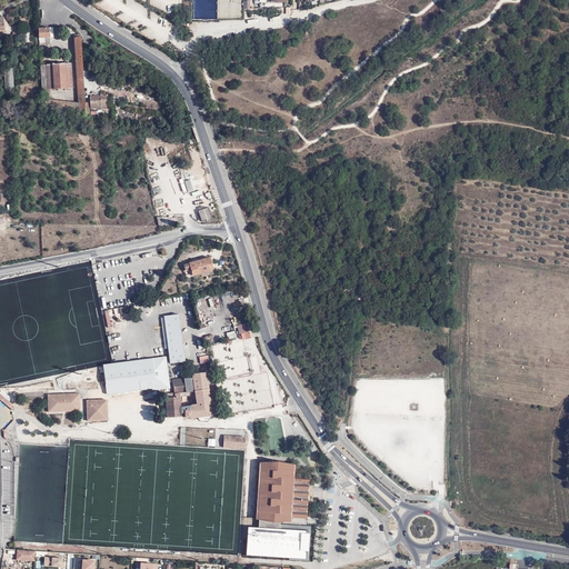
[(37,27),(38,41),(49,41),(49,27),(37,27)]
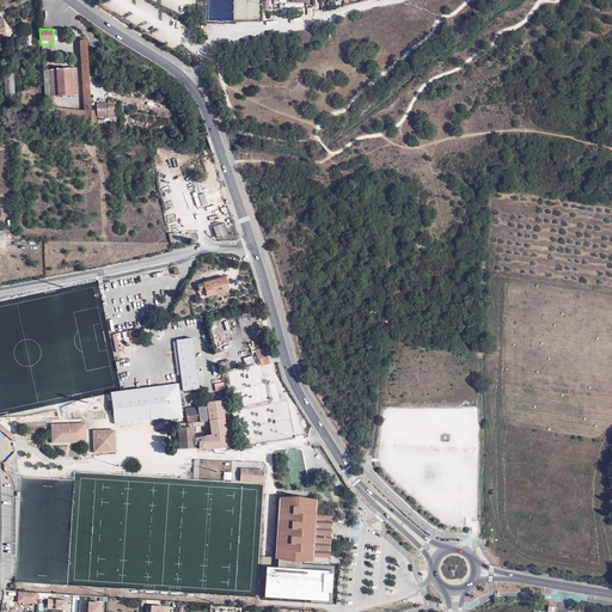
[(85,124),(93,126),(93,124),(92,108),(86,38),(79,40),(84,111),(85,124)]
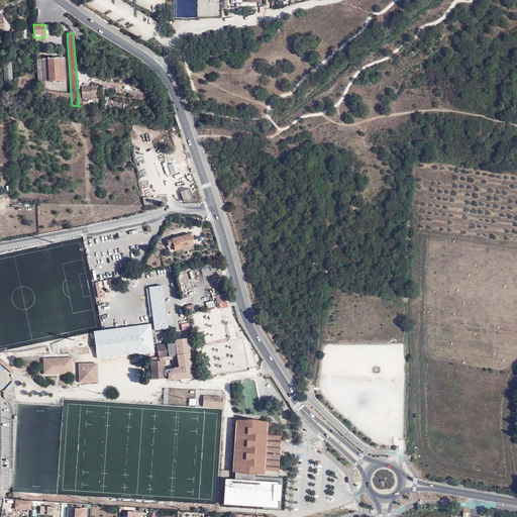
[(35,58),(37,81),(66,80),(64,57),(35,58)]
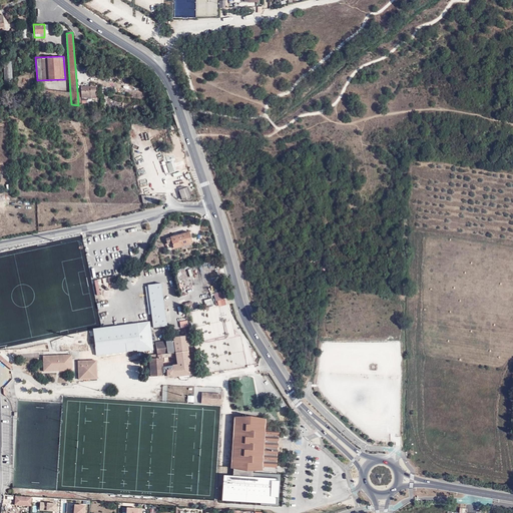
[(12,61),(4,61),(5,84),(13,84),(12,61)]
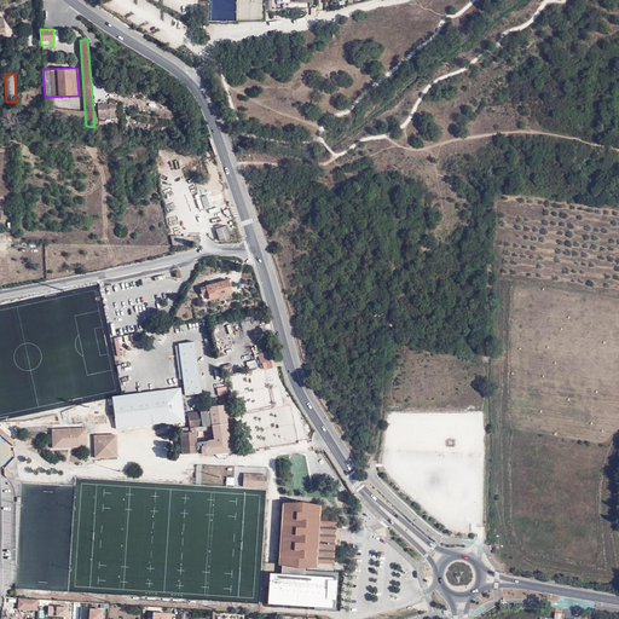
[(98,104),(98,109),(98,121),(105,121),(110,121),(110,119),(116,119),(115,104),(98,104)]
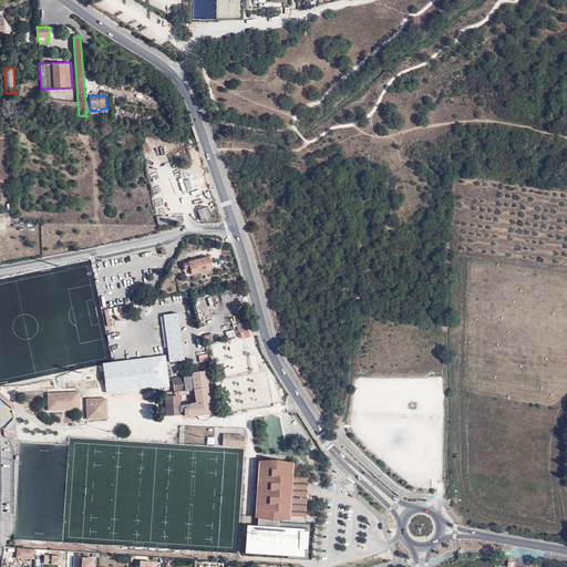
[(44,112),(79,115),(78,103),(45,100),(44,112)]
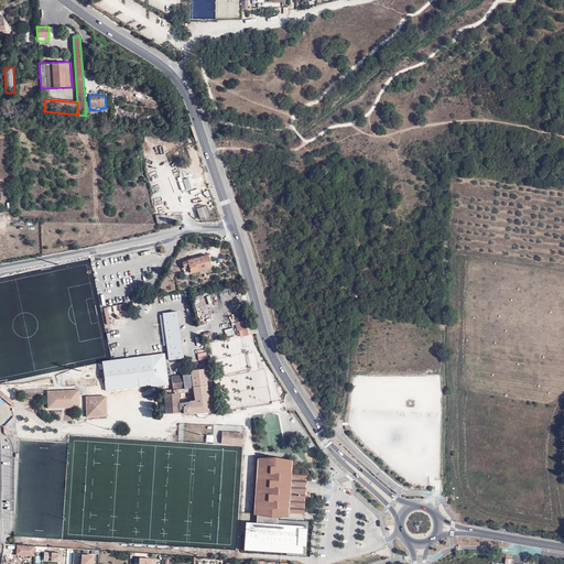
[(210,218),(206,205),(196,208),(199,219),(205,218),(206,220),(210,218)]
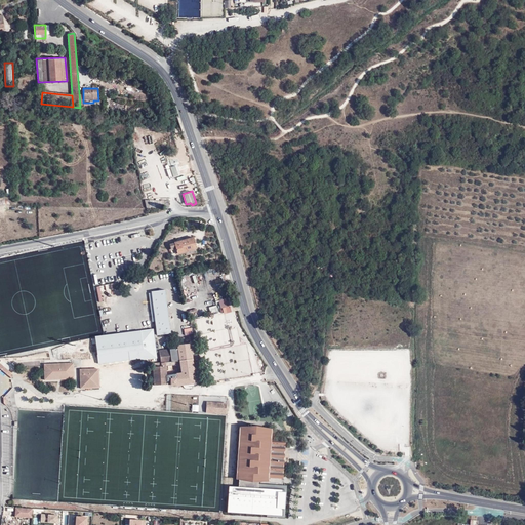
[(157,208),(161,208),(161,201),(158,200),(149,200),(149,203),(157,203),(157,208)]
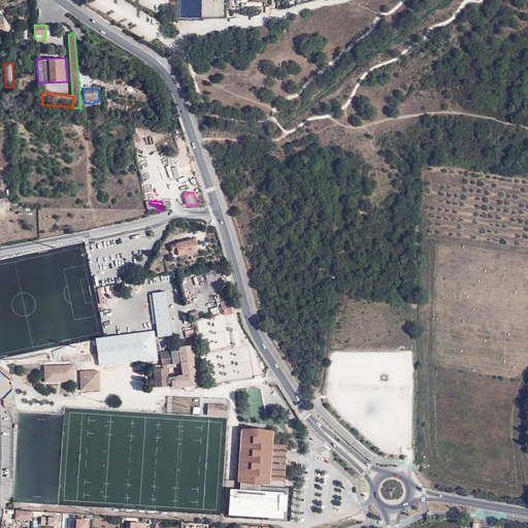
[(178,255),(188,252),(197,250),(194,238),(175,243),(178,255)]
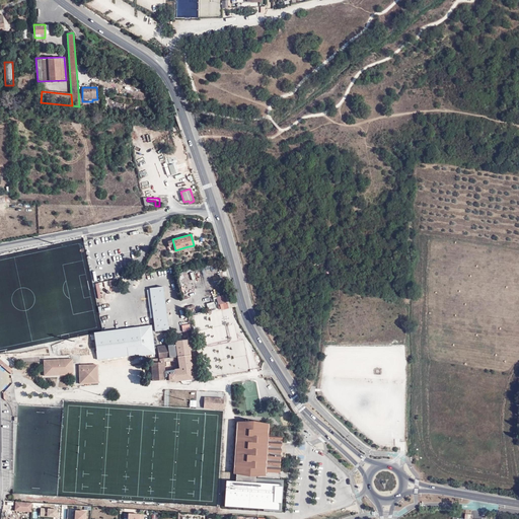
[(186,249),(184,247),(175,250),(172,239),(167,240),(170,253),(186,249)]
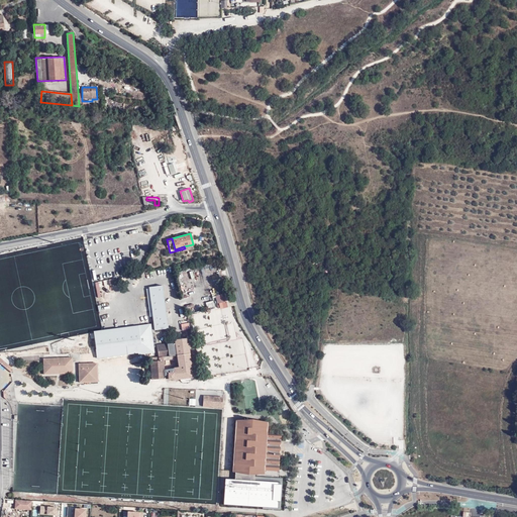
[(151,305),(151,308),(154,330),(168,328),(163,285),(149,287),(150,297),(150,300),(151,305)]
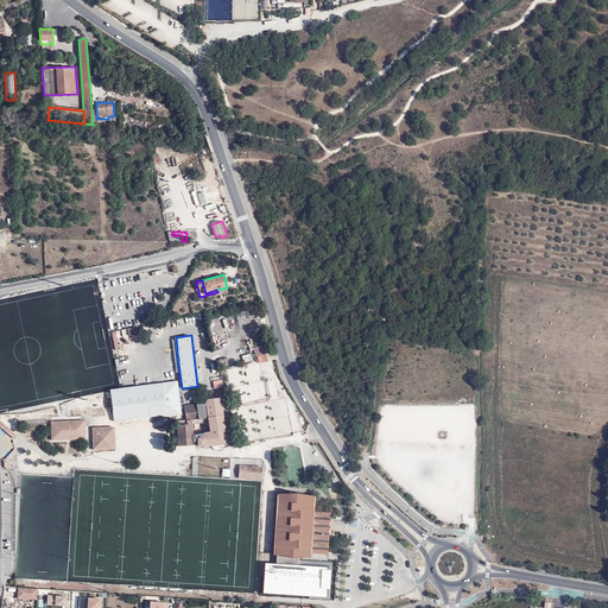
[(258,363),(268,361),(265,344),(254,347),(258,363)]
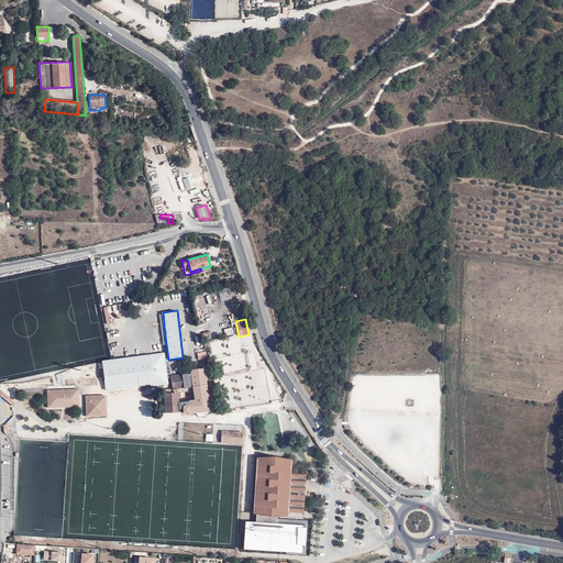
[(167,382),(166,372),(169,372),(166,353),(102,361),(106,389),(155,383),(155,384),(167,382)]
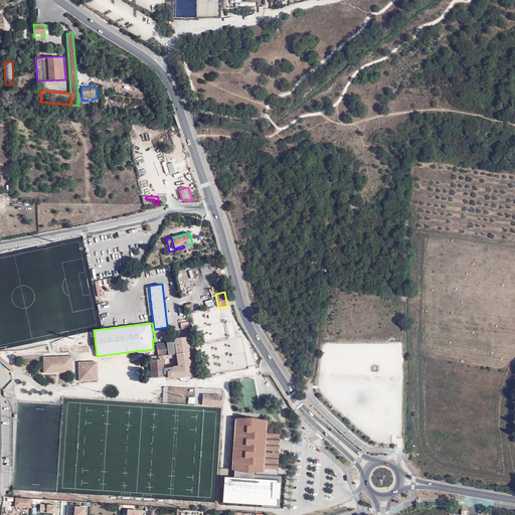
[(174,338),(174,342),(166,342),(167,354),(158,356),(158,359),(150,360),(151,377),(164,377),(167,377),(173,377),(191,375),(187,337),(183,337),(174,338)]
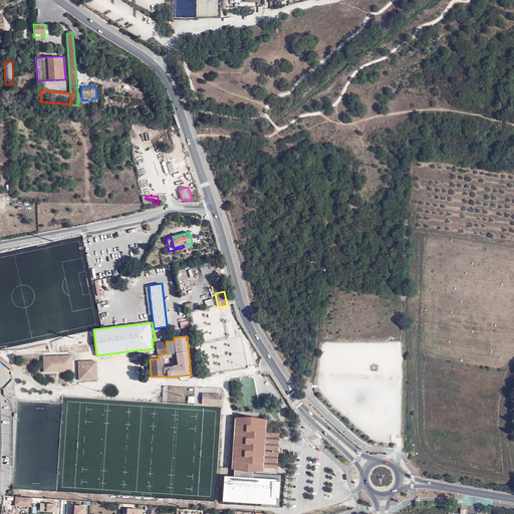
[(47,359),(43,361),(43,371),(56,371),(56,367),(59,367),(59,371),(72,371),(71,355),(52,355),(47,359)]
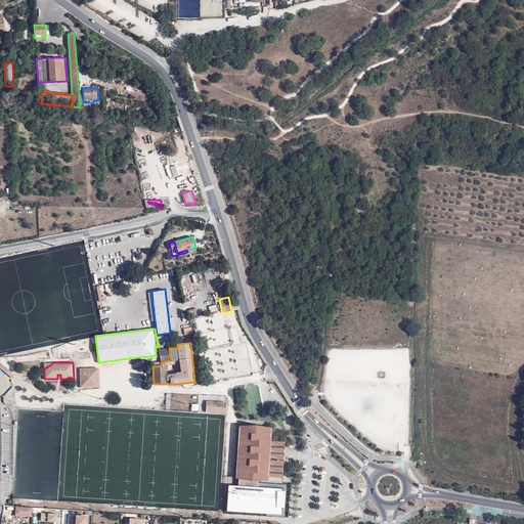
[(99,387),(98,367),(80,368),(80,387),(99,387)]
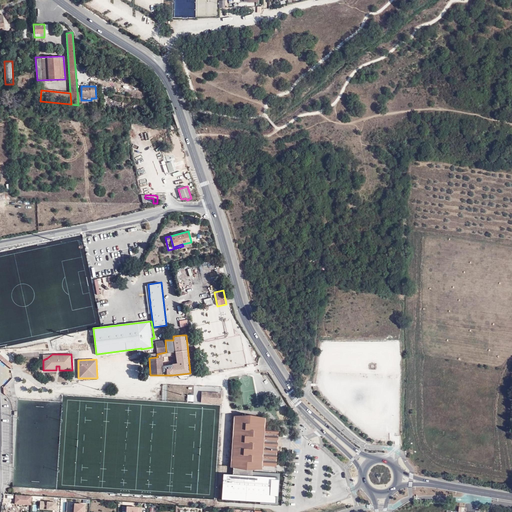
[(220,404),(221,394),(201,393),(201,403),(220,404)]
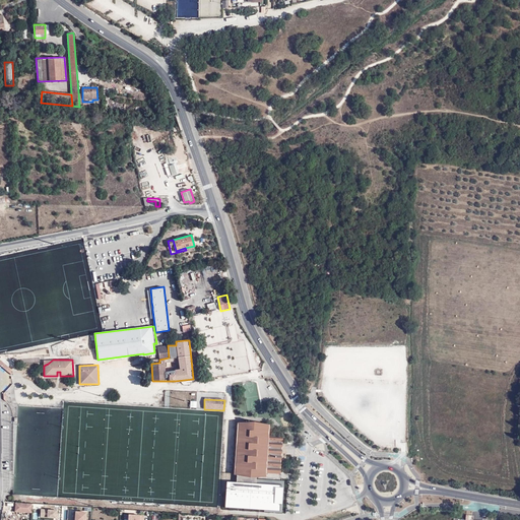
[(279,473),(281,435),(268,434),(268,425),(238,423),(234,474),(237,474),(237,481),(256,483),(256,475),(265,476),(265,472),(279,473)]
